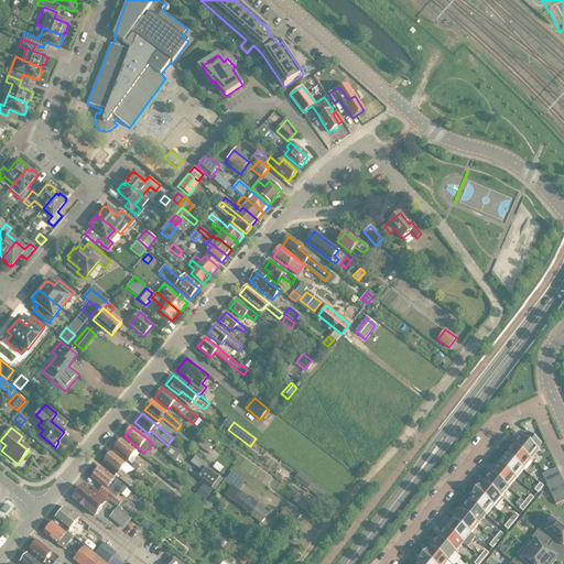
[(513,446),(530,461),(539,451),(537,448),(541,443),(528,432),(523,438),(521,436),(513,446)]
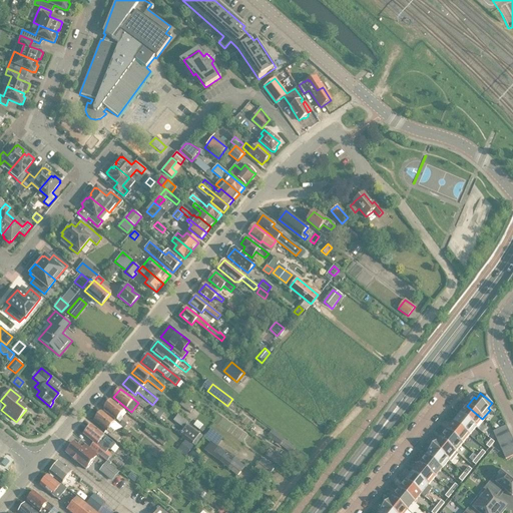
[(103,409),(116,419),(114,422),(123,429),(127,425),(121,420),(122,418),(119,416),(124,410),(117,405),(111,400),(103,409)]
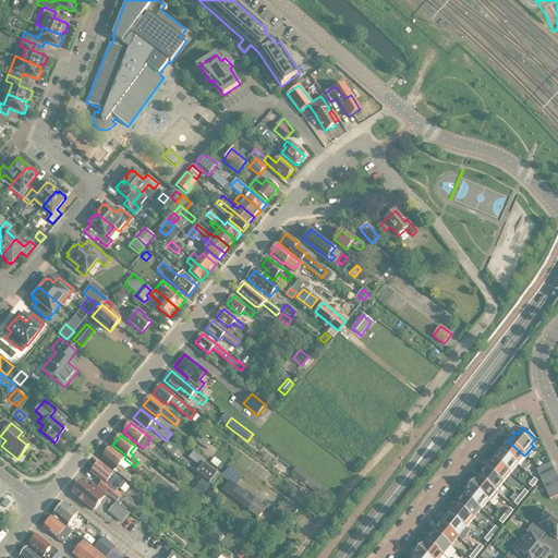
[(199,435),(195,440),(204,447),(206,449),(209,446),(206,444),(208,441),(199,435)]
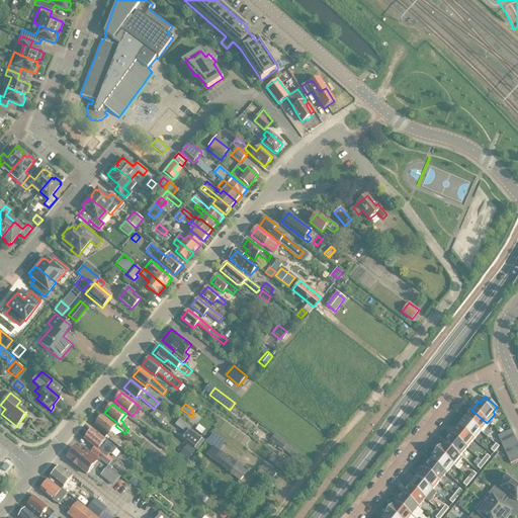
[(154,414),(161,421),(165,417),(158,410),(154,414)]
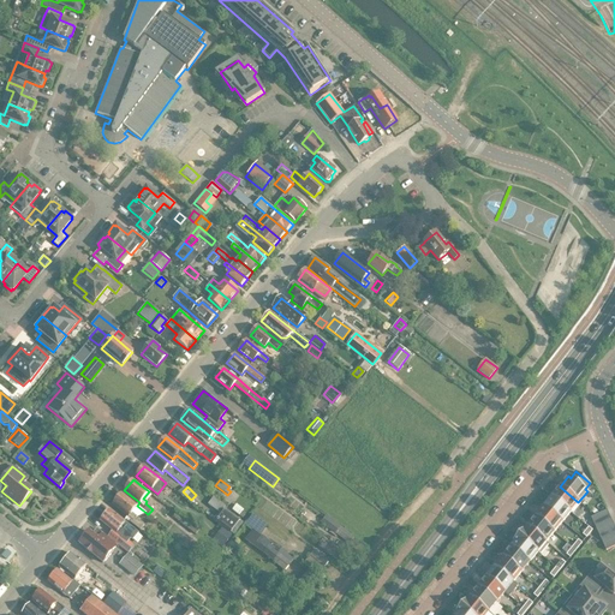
[(571,512),(578,502),(560,487),(551,496),(571,512)]
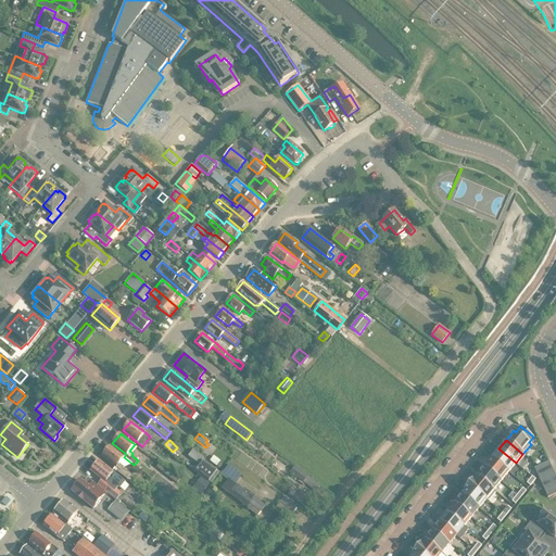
[(118,466),(124,457),(117,452),(110,446),(102,456),(115,466),(113,469),(124,478),(127,474),(118,466)]
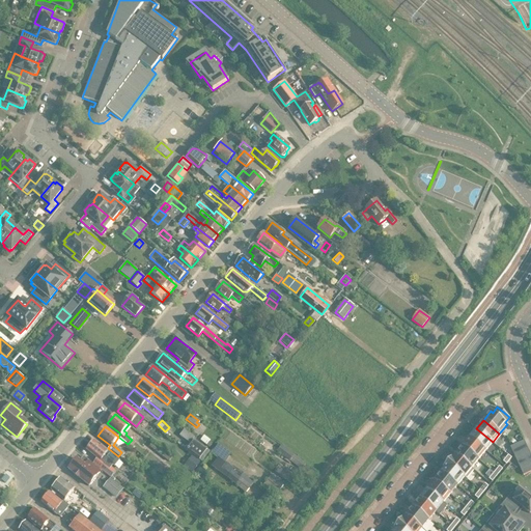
[(189,443),(194,437),(185,428),(179,436),(189,443)]
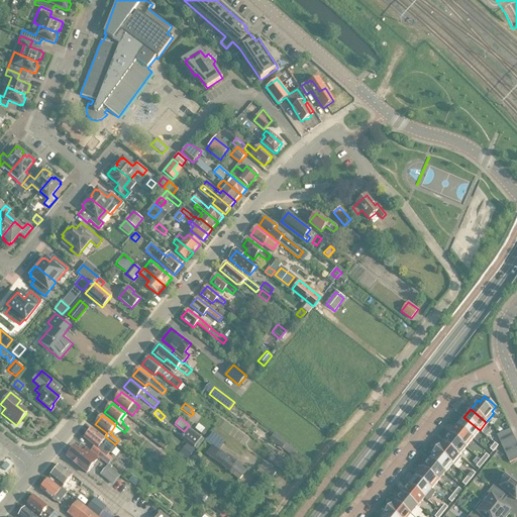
[(473,438),(480,430),(463,417),(456,426),(473,438)]
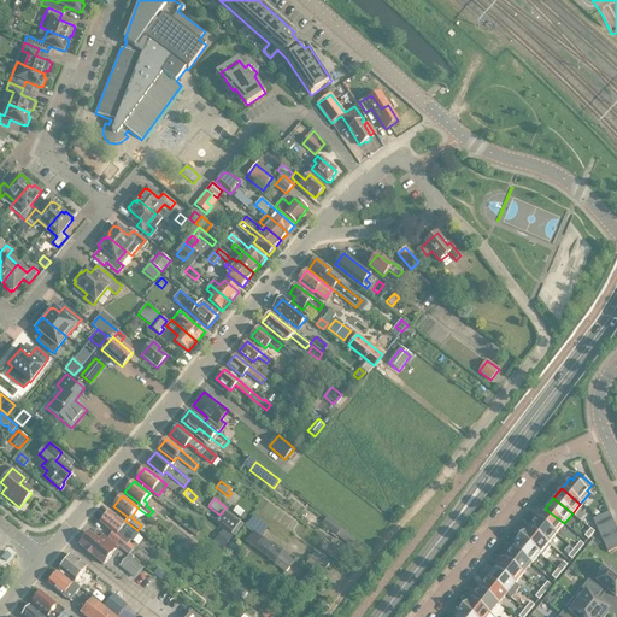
[(246,515),(244,512),(244,511),(236,506),(233,511),(240,517),(242,519),(246,515)]
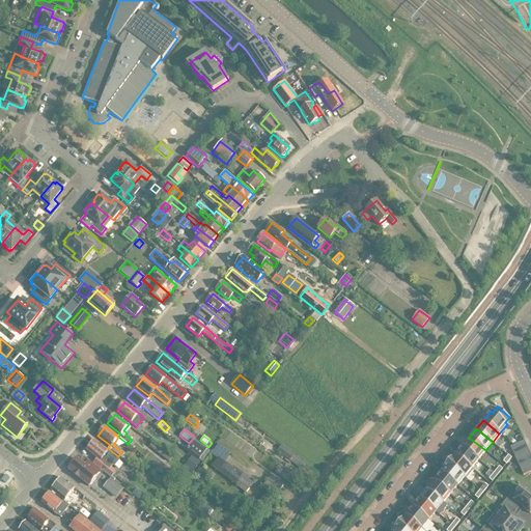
[(462,446),(478,459),(485,450),(469,438),(462,446)]
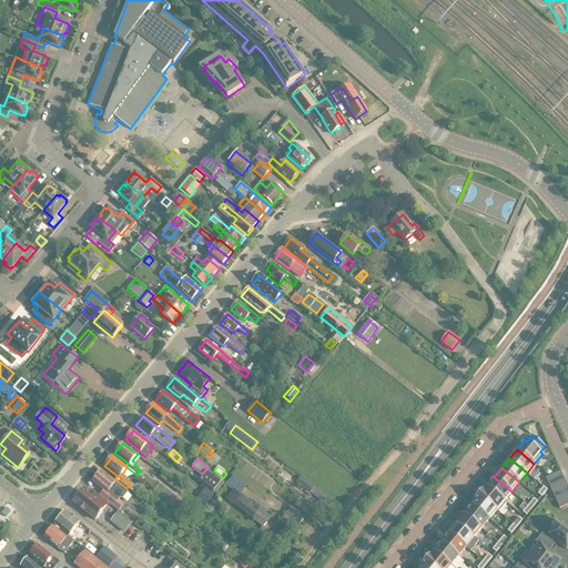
[(104,490),(100,495),(119,510),(124,504),(118,499),(120,497),(122,498),(127,492),(101,470),(100,472),(98,470),(94,475),(95,477),(92,480),(104,490)]
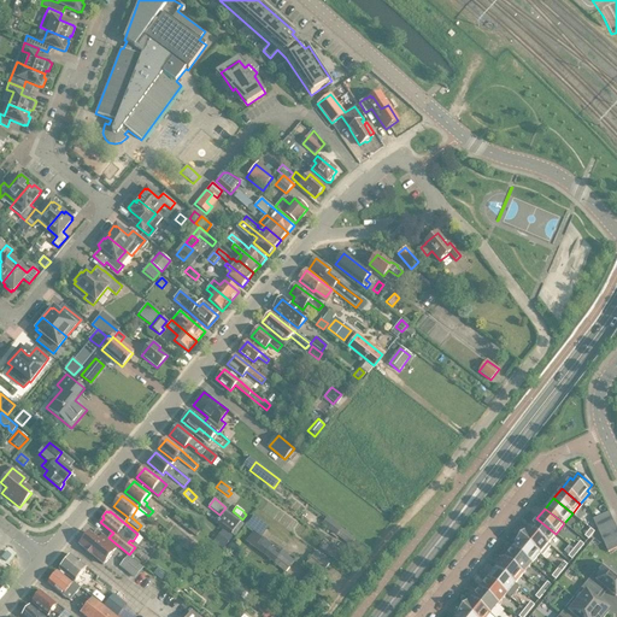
[(216,522),(230,533),(239,523),(224,511),(216,522)]
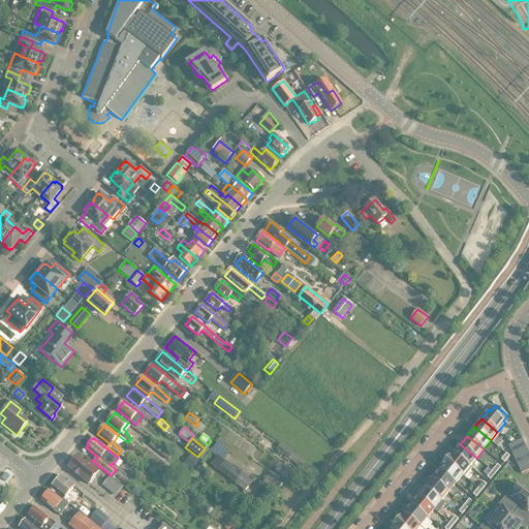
[(507,445),(510,450),(524,444),(522,439),(507,445)]
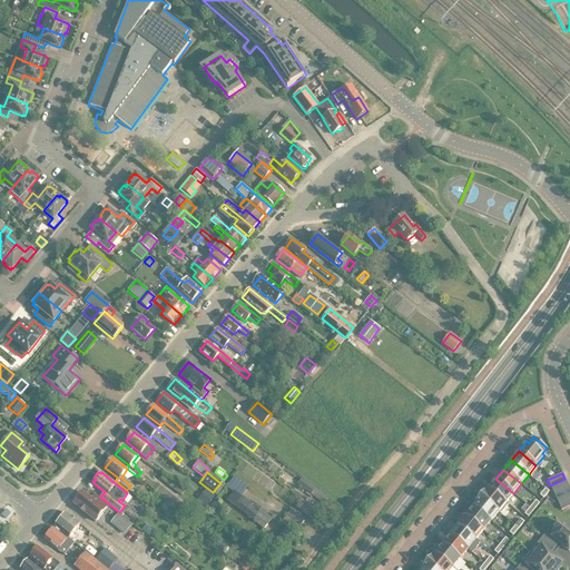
[(249,487),(234,474),(227,482),(243,494),(249,487)]
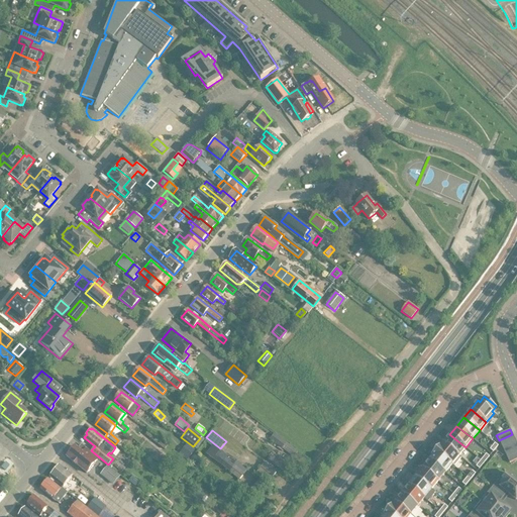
[(147,431),(145,434),(153,440),(158,443),(165,449),(167,446),(160,440),(156,437),(147,431)]
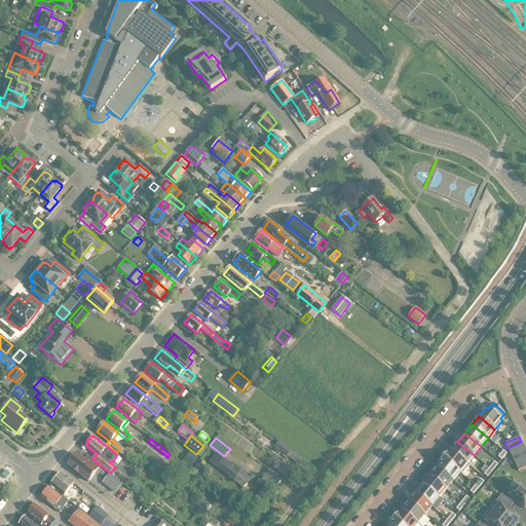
[(277,441),(274,446),(299,464),(302,460),(277,441)]
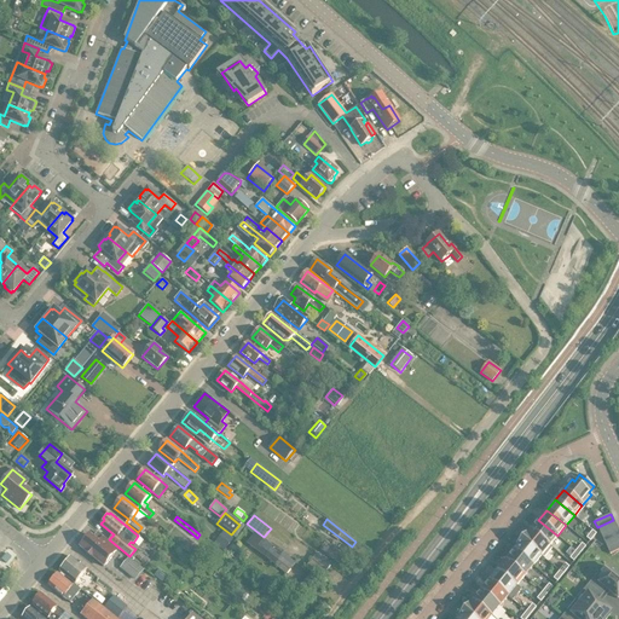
[(549,545),(557,536),(538,520),(530,530),(549,545)]
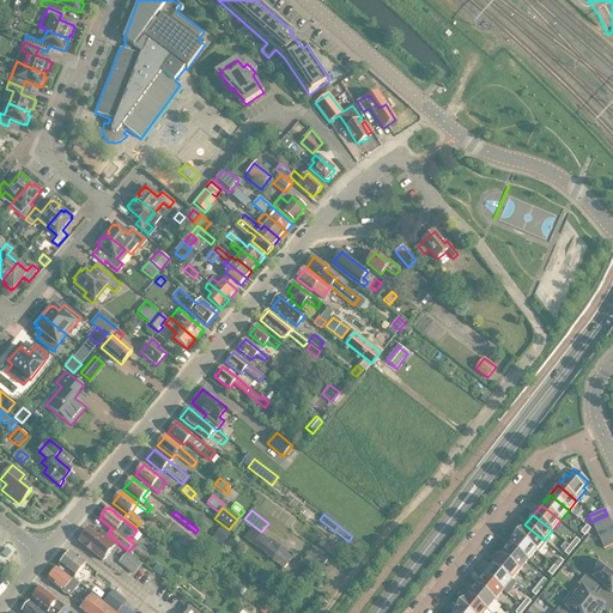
[(592,522),(595,529),(611,521),(607,515),(592,522)]
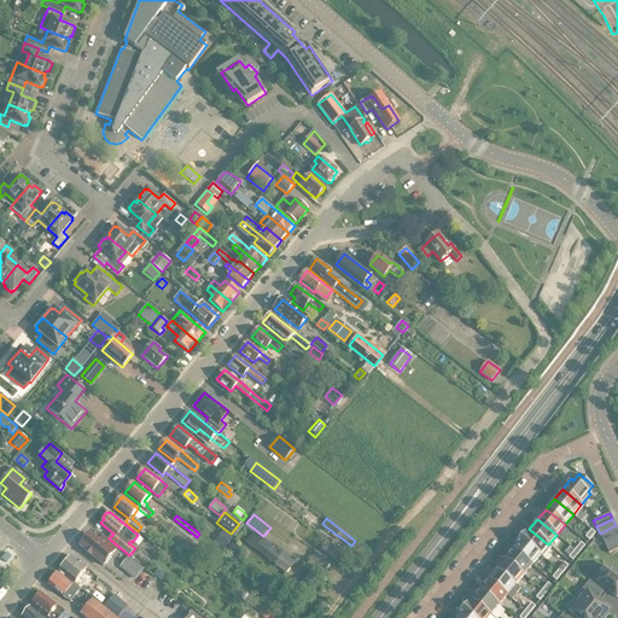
[(617,531),(616,525),(600,534),(602,540),(617,531)]
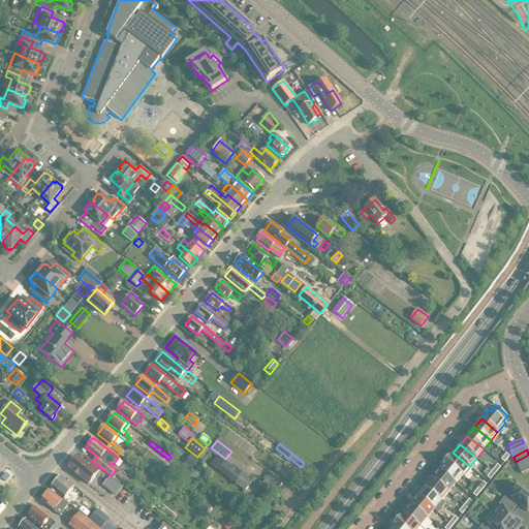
[(201,460),(192,453),(183,464),(192,472),(201,460)]
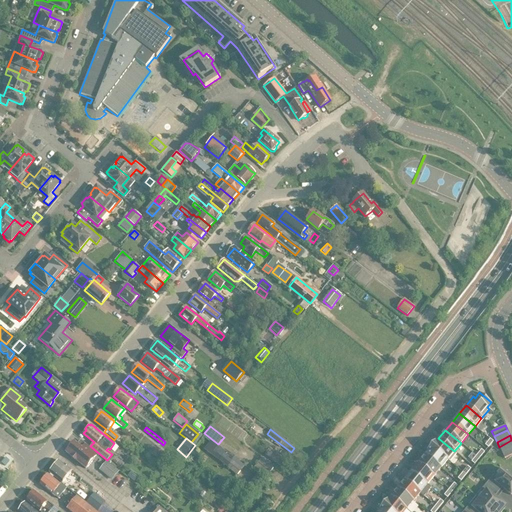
[(447,459),(454,451),(438,438),(436,442),(435,441),(431,446),(447,459)]
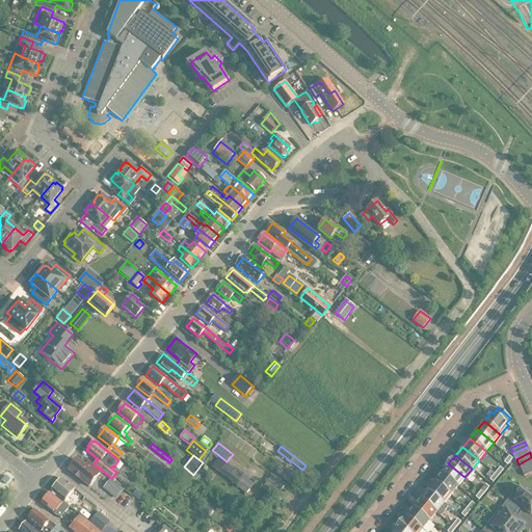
[(504,461),(507,464),(512,458),(509,455),(504,461)]
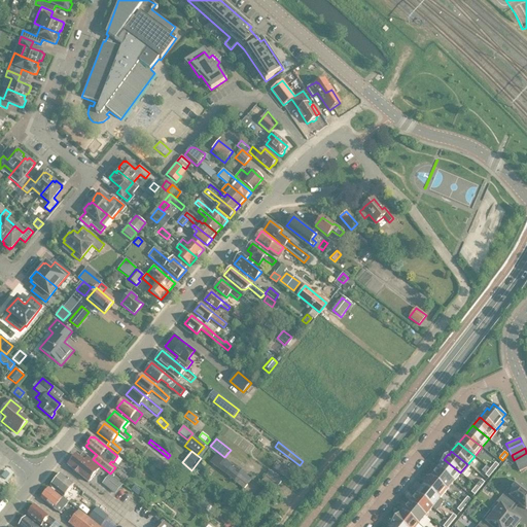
[(216,452),(209,461),(234,481),(238,476),(241,471),(216,452)]
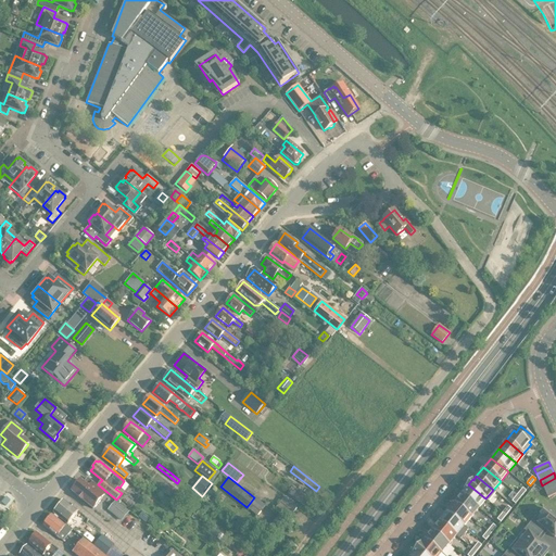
[(555,485),(555,478),(542,485),(544,491),(555,485)]
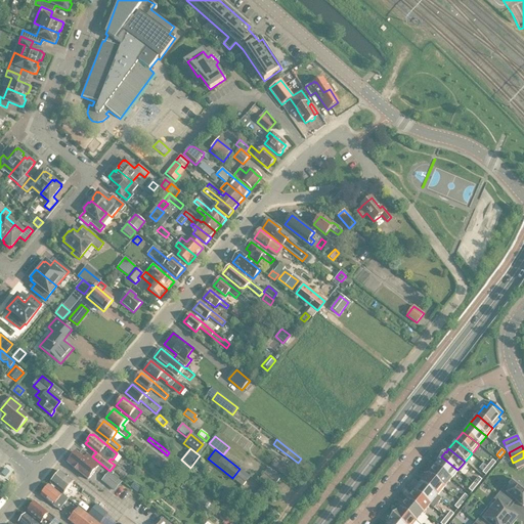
[(88,479),(100,464),(86,453),(83,457),(75,451),(66,462),(88,479)]
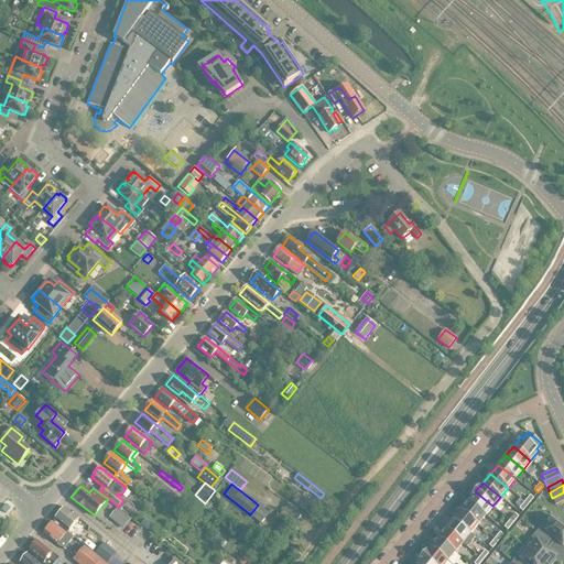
[(485,516),(492,506),(475,491),(470,497),(470,498),(468,501),(485,516)]
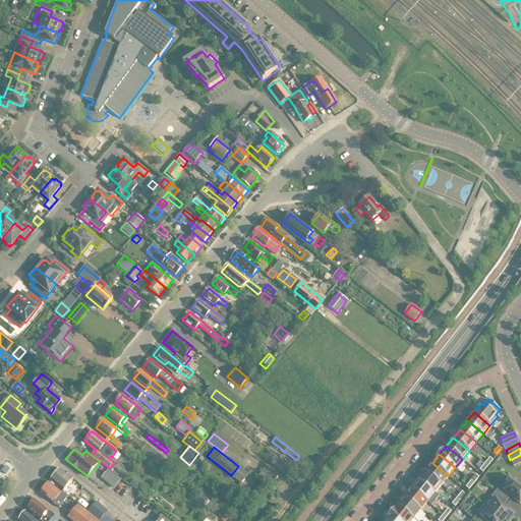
[(520,462),(520,455),(510,460),(513,466),(520,462)]
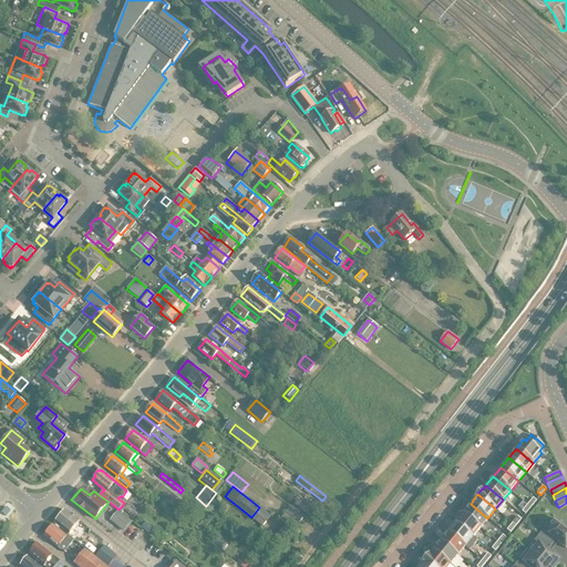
[(309,516),(315,508),(299,496),(294,503),(309,516)]
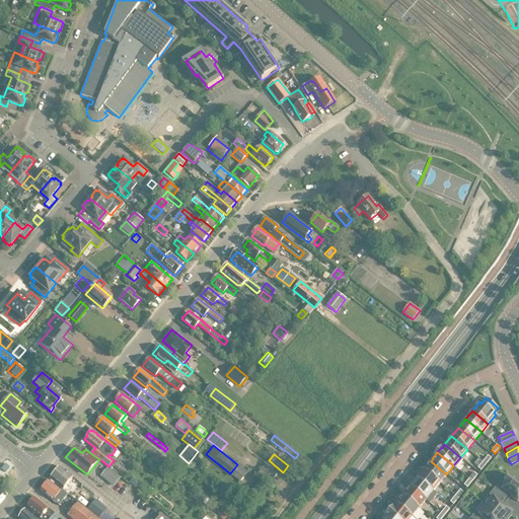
[(204,462),(196,455),(190,463),(199,469),(204,462)]
